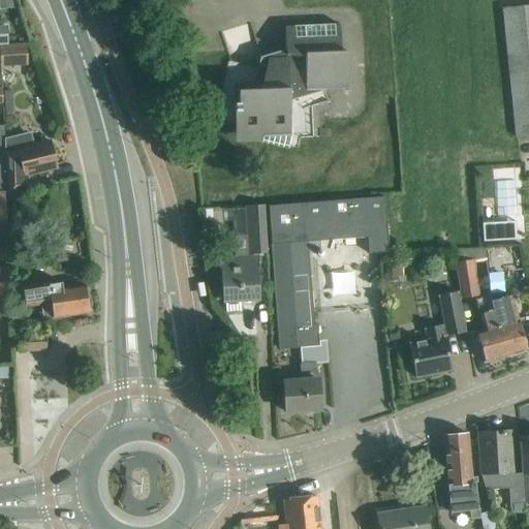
[(528,5),(504,8),(521,178),(528,176),(528,5)]
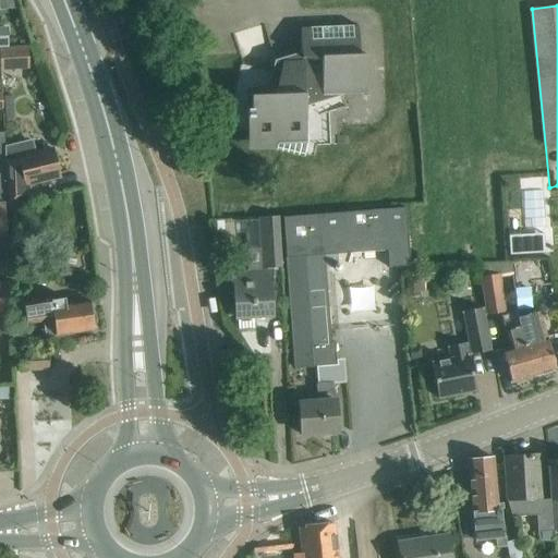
[(266,146),(275,147),(314,157),(316,146),(330,145),(329,112),(346,108),(342,96),(367,95),(365,53),(359,55),(358,26),(300,28),(301,61),(290,59),(286,46),(273,50),(265,26),(233,36),(242,64),(240,65),(229,114),(229,122),(233,128),(239,131),(246,130),(252,129),(252,134),(254,134),(259,141),(266,146)]
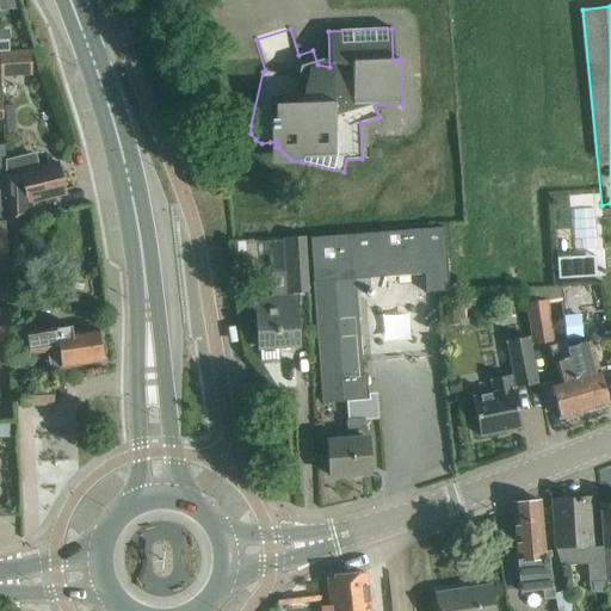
[(31,50),(0,51),(0,78),(32,76),(31,50)]
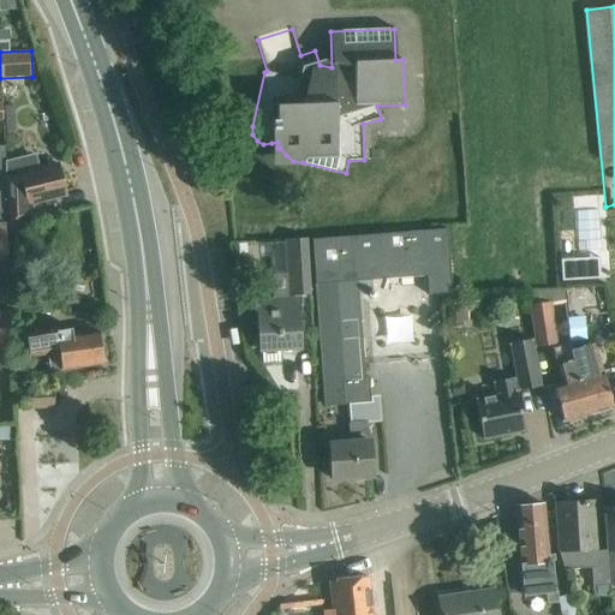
[(9,226),(34,220),(29,203),(66,195),(59,165),(37,169),(34,155),(9,161),(10,175),(6,175),(6,197),(9,221),(9,226)]
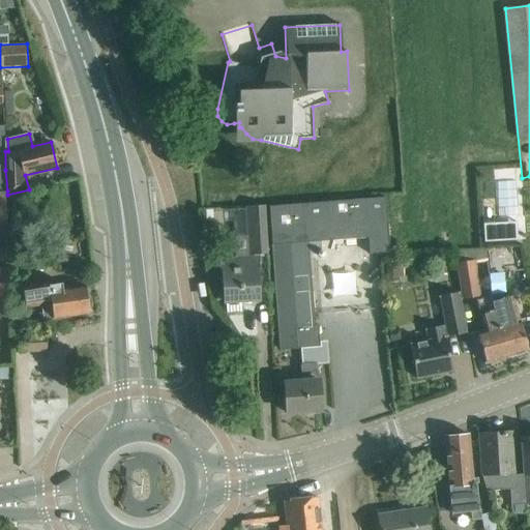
[(380,253),(389,253),(385,198),(269,206),(280,350),(300,348),(320,347),(318,325),(314,325),(313,317),(307,242),(367,237),(369,254),(380,253)]
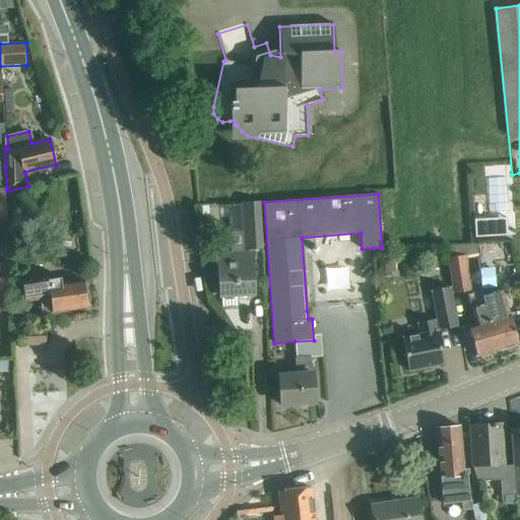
[(248,249),(251,249),(262,249),(259,202),(245,203),(247,229),(248,249)]
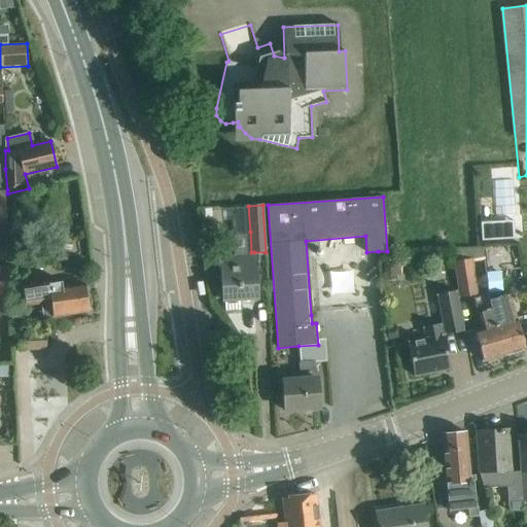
[(232,233),(233,257),(219,258),(222,301),(257,299),(254,252),(251,252),(250,232),(232,233)]
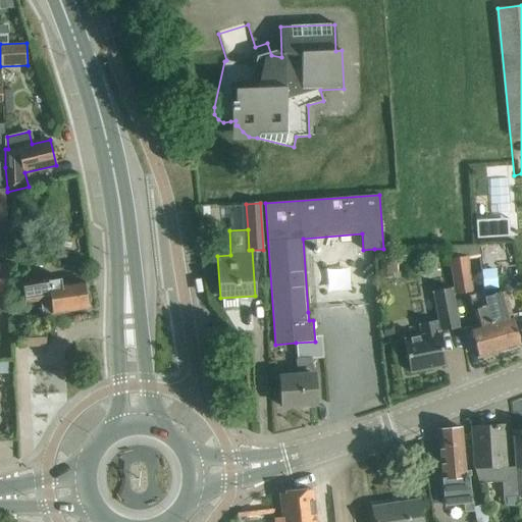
[(483,288),(496,283),(491,255),(480,257),(483,288)]
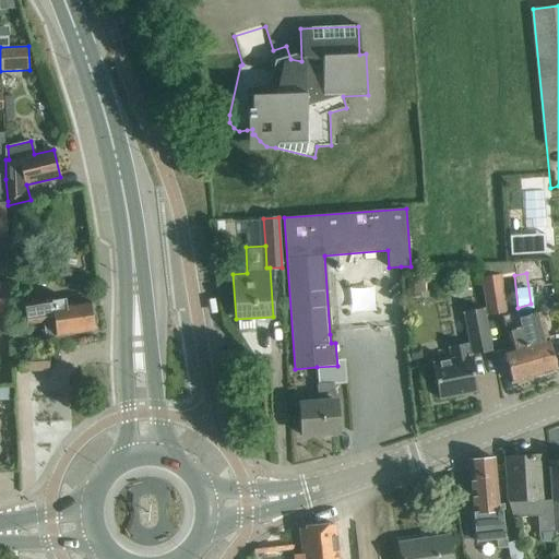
[(487,314),(506,312),(500,275),(482,278),(487,314)]
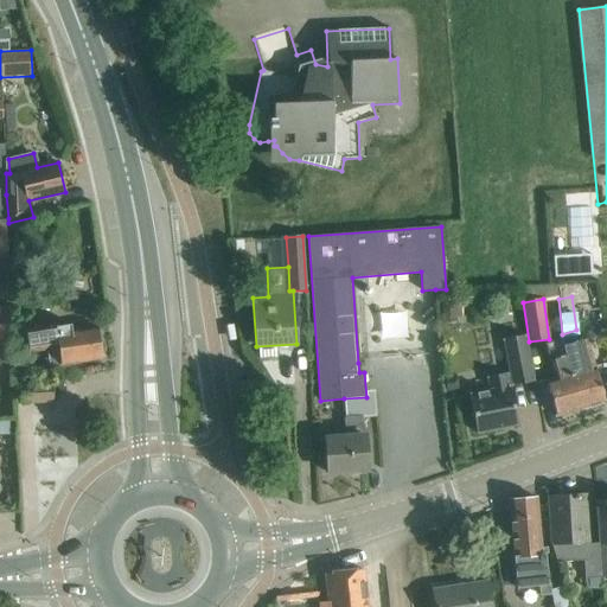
[(460,301),(441,301),(441,324),(453,324),(453,315),(461,315),(460,301)]
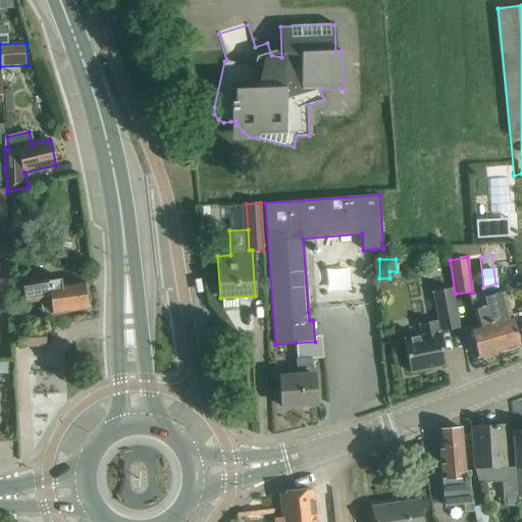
[(0,292),(10,292),(9,277),(0,277),(0,292)]
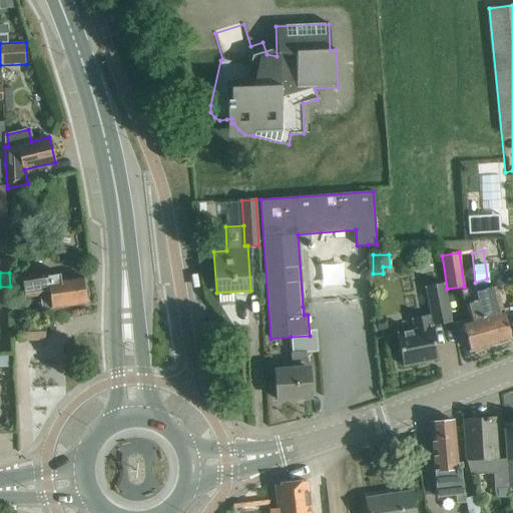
[(49,311),(86,303),(82,277),(60,280),(58,273),(46,275),(46,273),(21,277),(23,292),(41,291),(40,289),(47,288),(48,295),(49,311)]
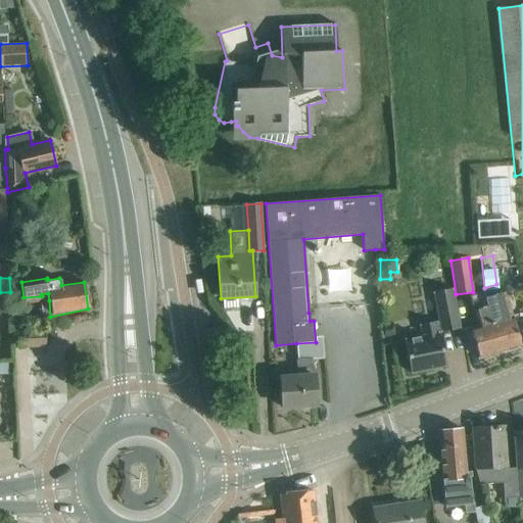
[(427,335),(403,340),(407,357),(405,361),(407,369),(410,372),(411,373),(445,366),(439,333),(438,333),(438,331),(441,330),(441,332),(460,329),(452,288),(433,292),(440,323),(436,324),(436,322),(425,324),(427,335)]
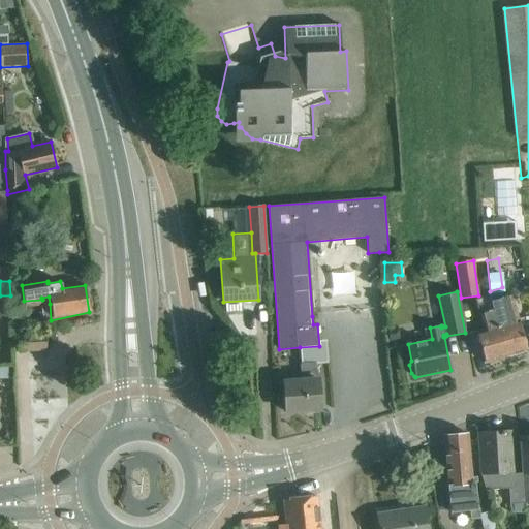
[(491,301),(505,356),(527,350),(519,319),(518,320),(510,296),(491,301)]
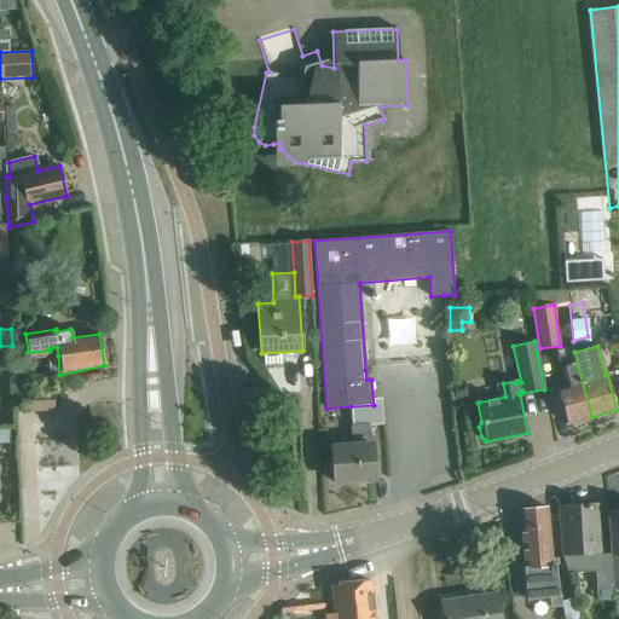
[(30,360),(58,356),(57,347),(48,348),(50,351),(28,352),(30,360)]
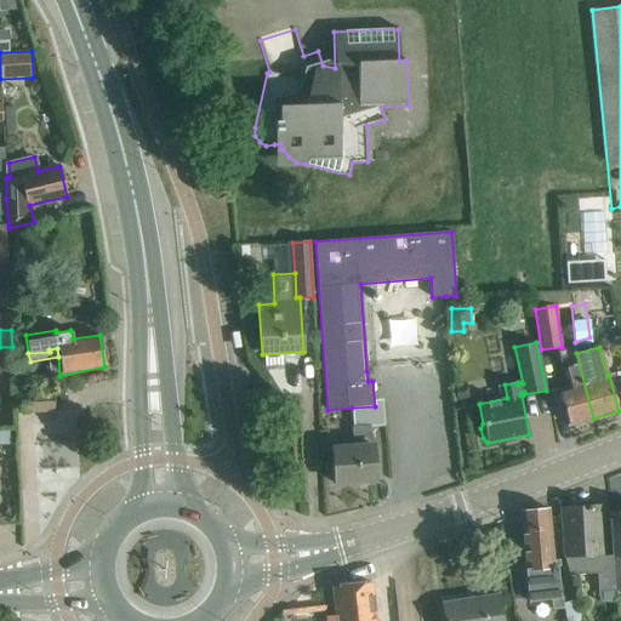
[(0,365),(12,365),(11,349),(0,349),(0,365)]
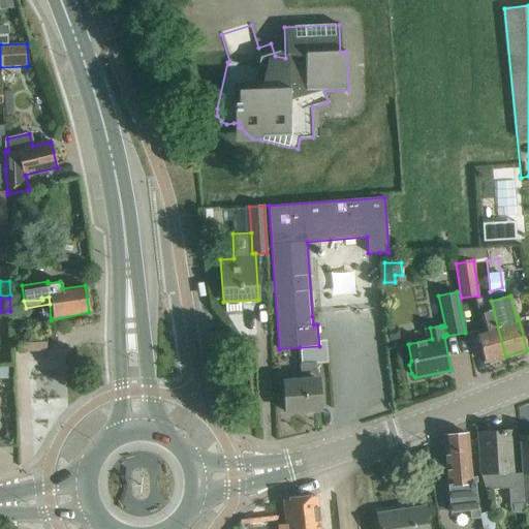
[(505,356),(491,301),(476,305),(484,330),(475,332),(485,363),(505,356)]
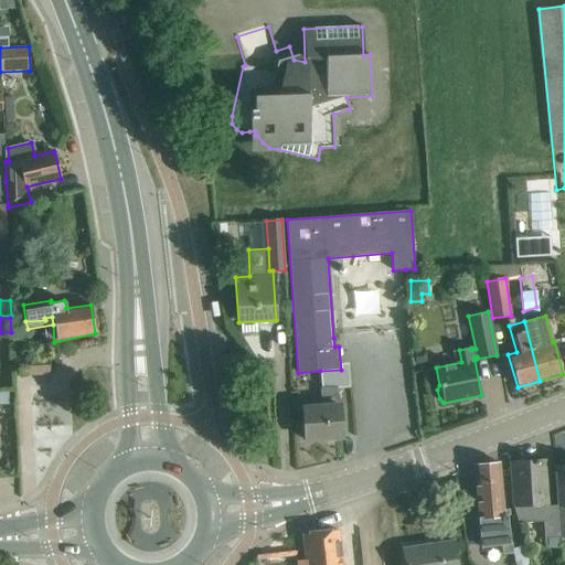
[(23,342),(12,344),(14,358),(25,355),(23,342)]
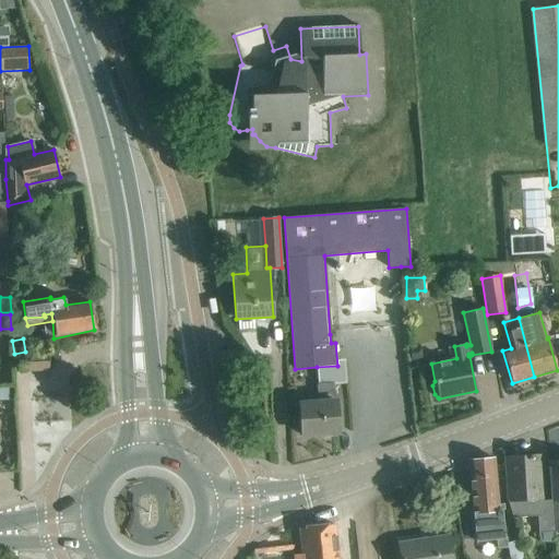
[(419,345),(411,347),(413,360),(421,359),(419,345)]
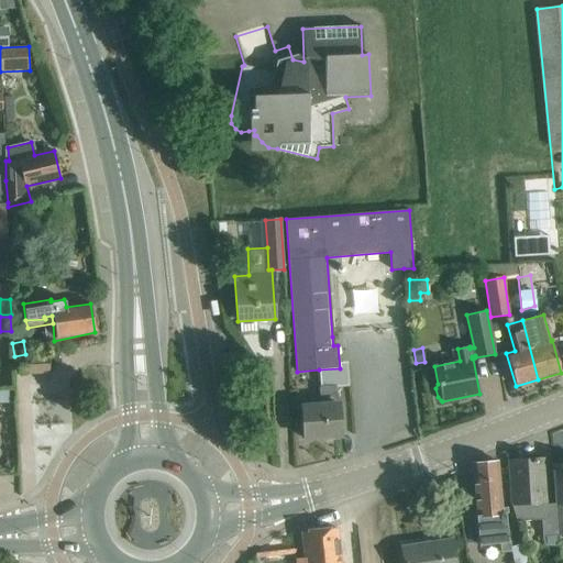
[(19,357),(20,374),(48,373),(48,355),(19,357)]
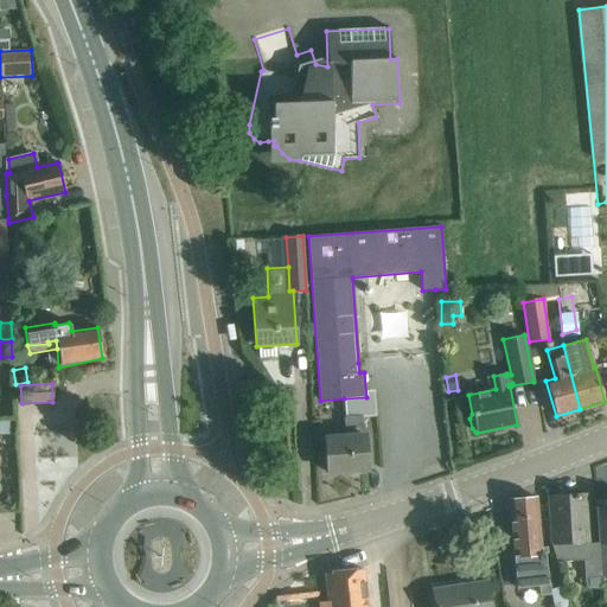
[(344,398),(344,417),(362,416),(363,425),(377,423),(375,396),(366,397),(344,398)]
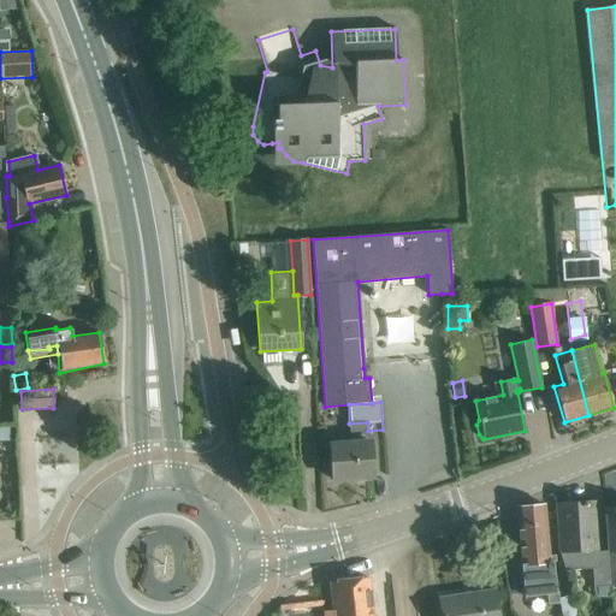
[(349,424),(351,444),(330,445),(332,480),(372,477),(371,454),(369,442),(368,442),(368,431),(367,422),(349,424)]
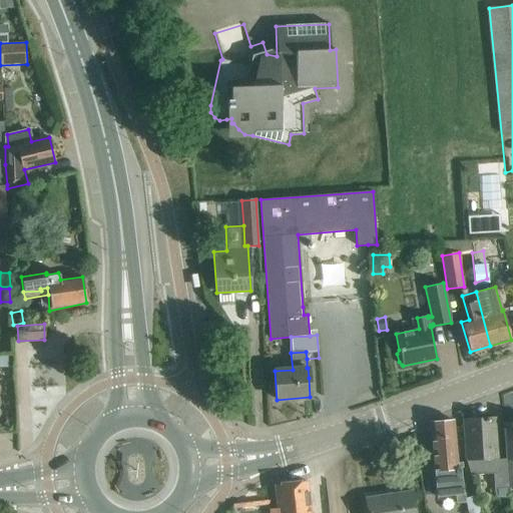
[(470,475),(492,473),(493,489),(508,488),(507,462),(497,463),(495,418),(464,420),(466,460),(470,475)]
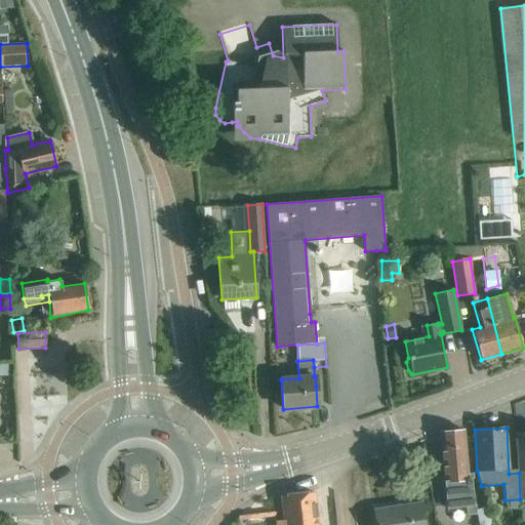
[(466,451),(463,431),(439,433),(441,453),(446,509),(466,507),(467,515),(476,514),(476,511),(475,505),(473,506),(471,479),(473,479),(473,474),(468,474),(466,451)]
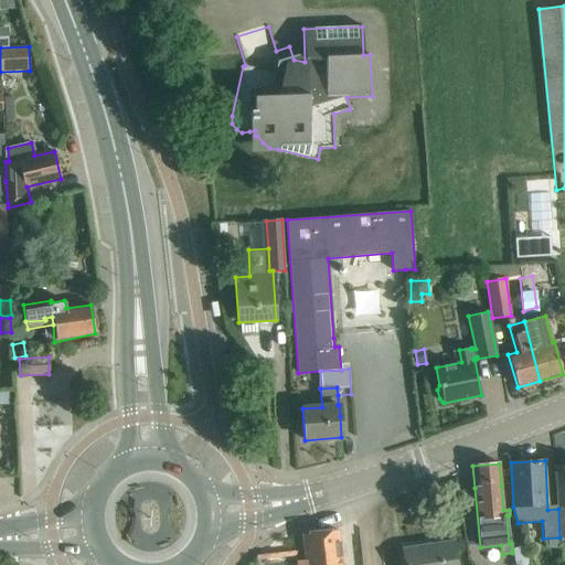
[(558,505),(560,532),(564,531),(564,466),(555,468),(556,489),(558,505)]
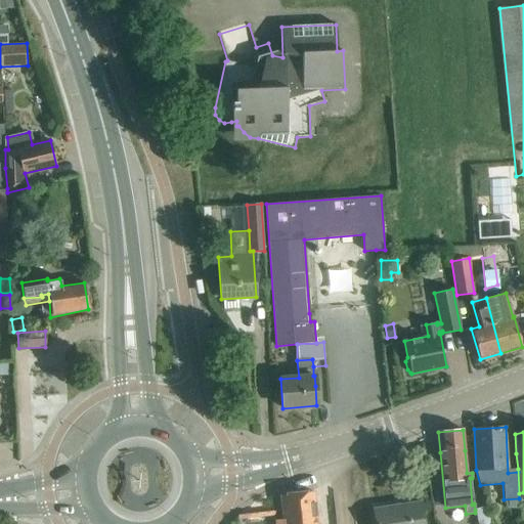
[(315,523),(312,491),(281,495),(285,519),(276,520),(276,523),(315,523)]
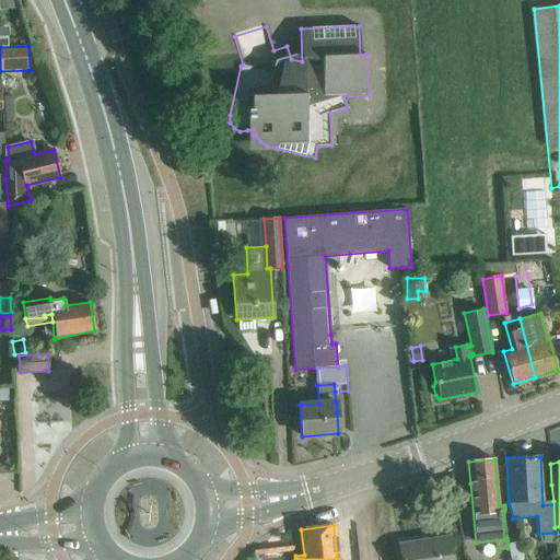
[(452,559),(453,559),(450,537),(399,545),(401,559),(452,559)]
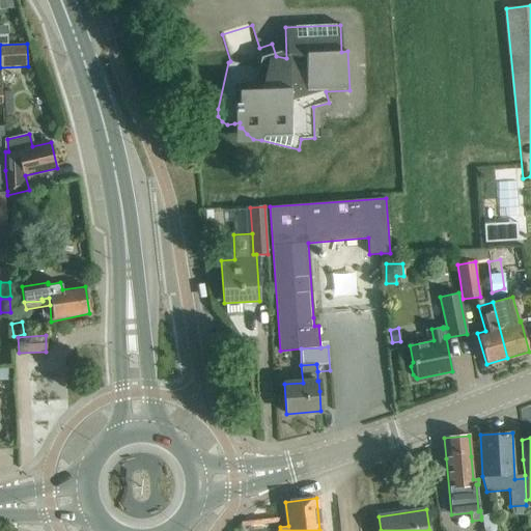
[(498,530),(493,512),(481,516),(481,520),(484,530),(498,530)]
